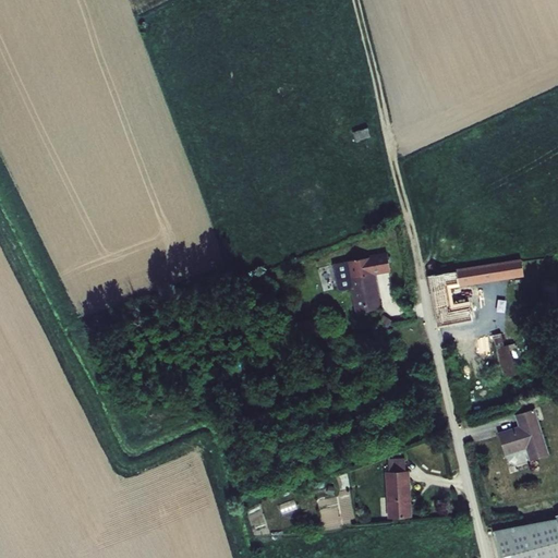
[(355,140),(368,136),(366,129),(354,133),(355,140)]
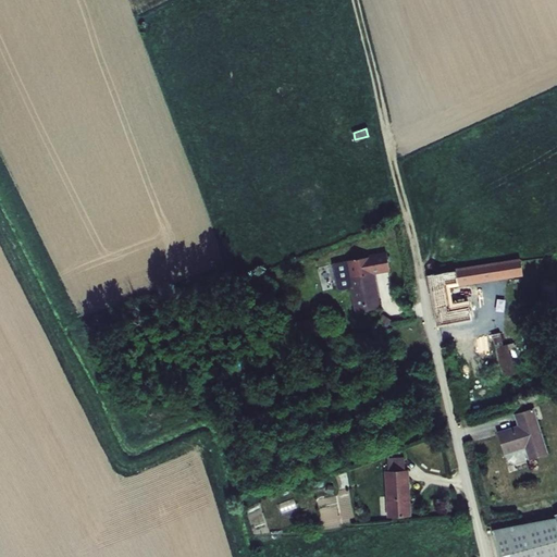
[(369,257),(332,264),(337,289),(341,292),(350,289),(355,313),(381,309),(376,275),(391,272),(387,252),(369,256),(369,257)]
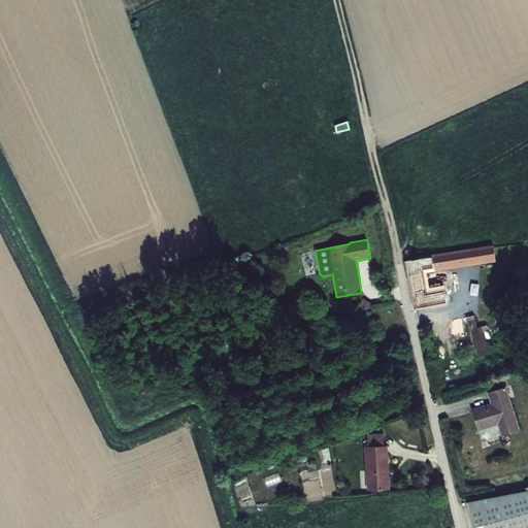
[(431,255),(431,257),(432,257),(434,270),(434,272),(496,262),(493,245),(431,255)]
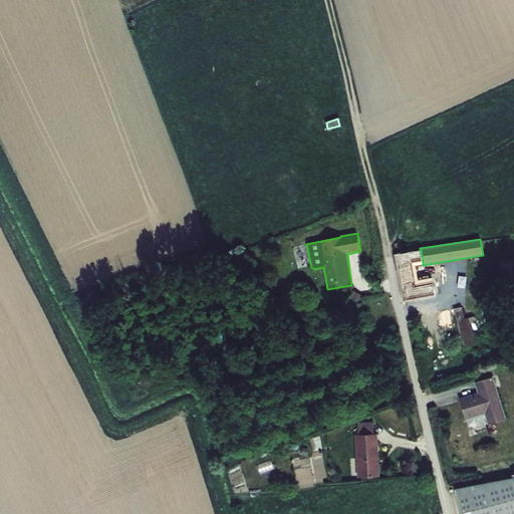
[(403,303),(436,297),(434,284),(414,287),(413,280),(411,265),(423,263),(421,250),(420,250),(394,254),(403,303)]
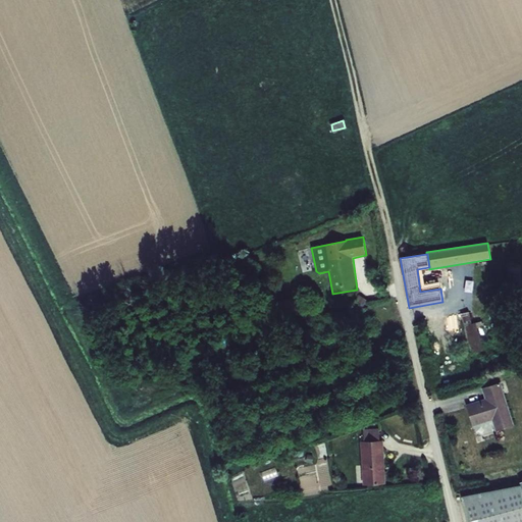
[(420,292),(440,289),(439,281),(419,284),(420,292)]
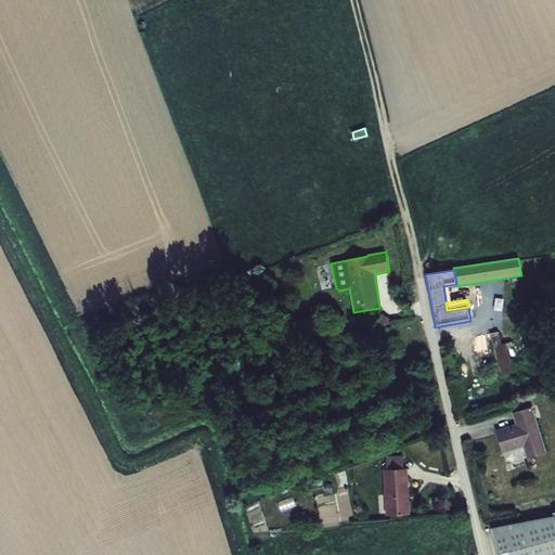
[(390,320),(383,314),(377,321),(385,326),(390,320)]
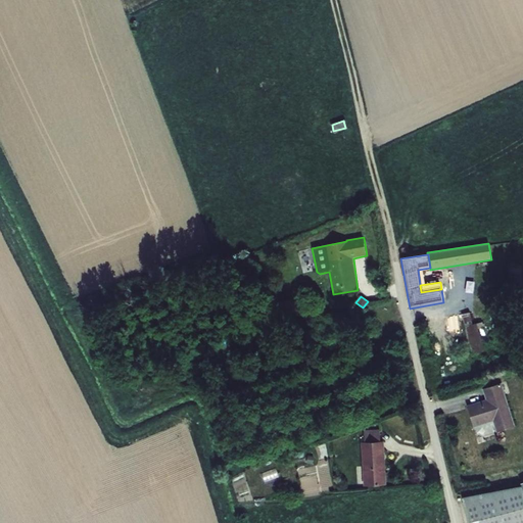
[(472,355),(484,352),(478,329),(477,324),(473,326),(470,313),(462,315),(472,355)]
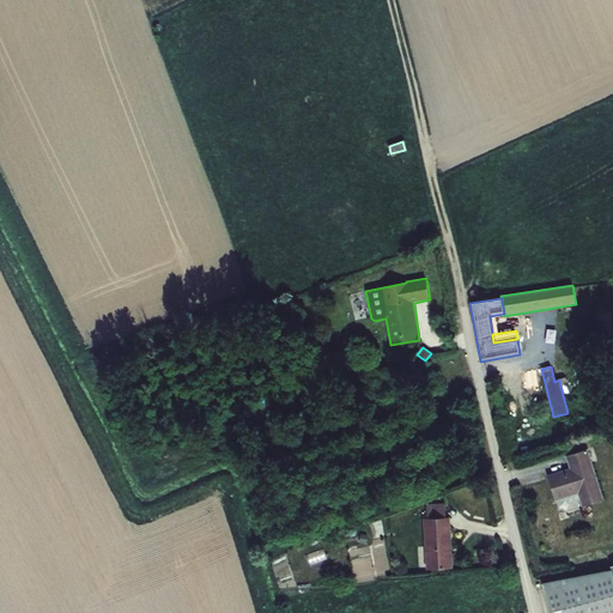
[(582,508),(605,501),(588,450),(565,456),(570,469),(547,477),(556,502),(578,495),(582,508)]
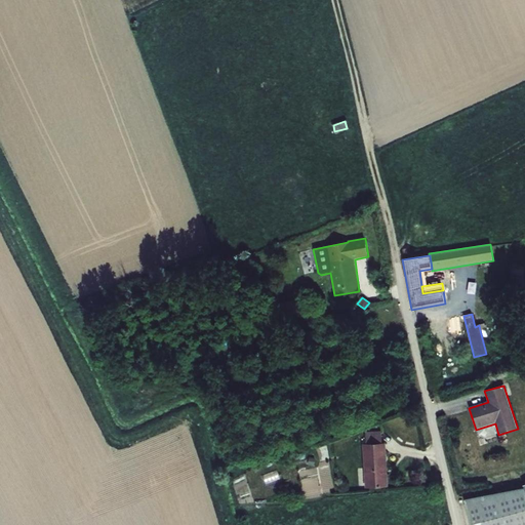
[(365,433),(366,445),(382,444),(381,432),(365,433)]
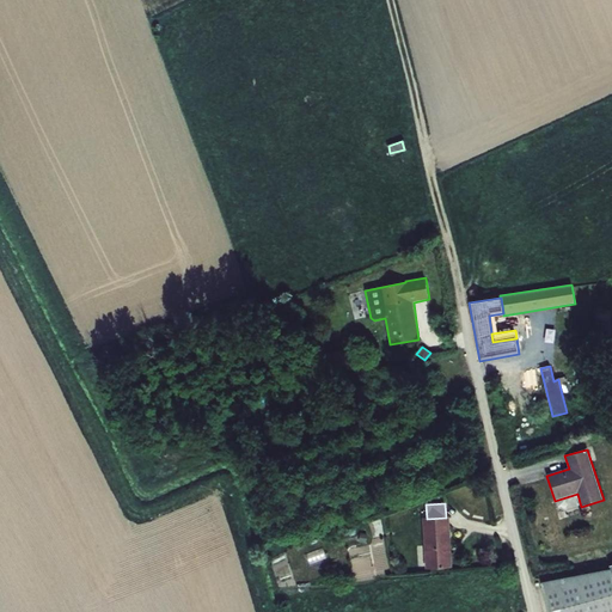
[(422,519),(426,570),(452,569),(450,518),(446,518),(427,519),(422,519)]
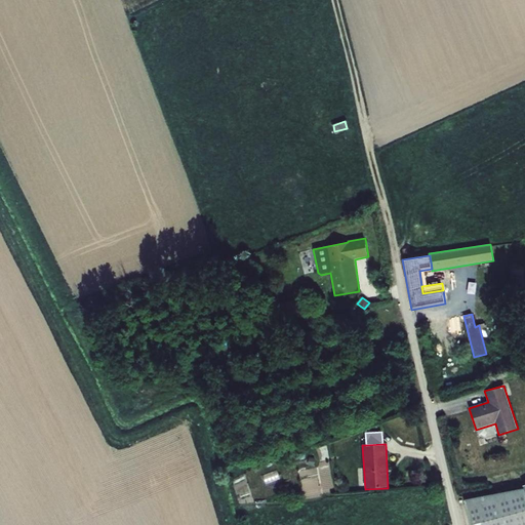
[(329,467),(298,475),(305,496),(335,488),(329,467)]
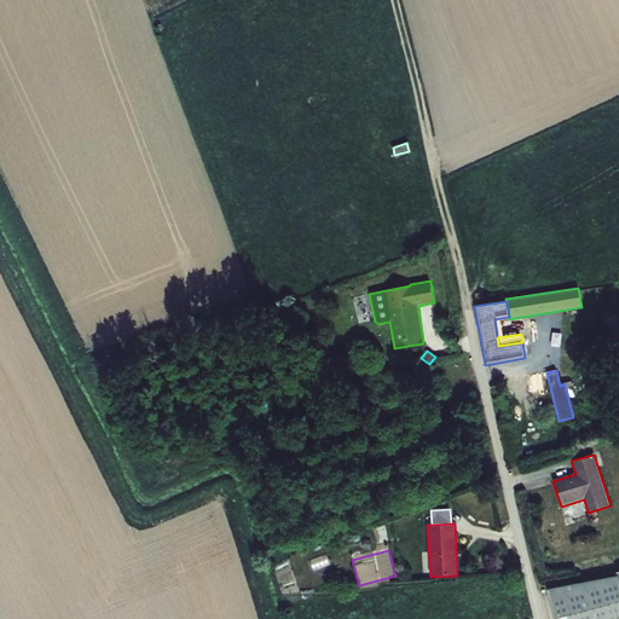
[(618,618),(618,572),(617,573),(618,577),(548,591),(555,618),(618,618)]
